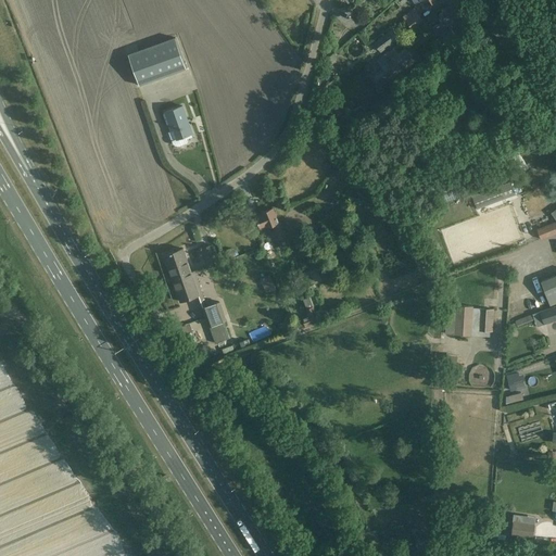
[(395,13),(408,2),(405,0),(399,0),(390,8),(395,13)]
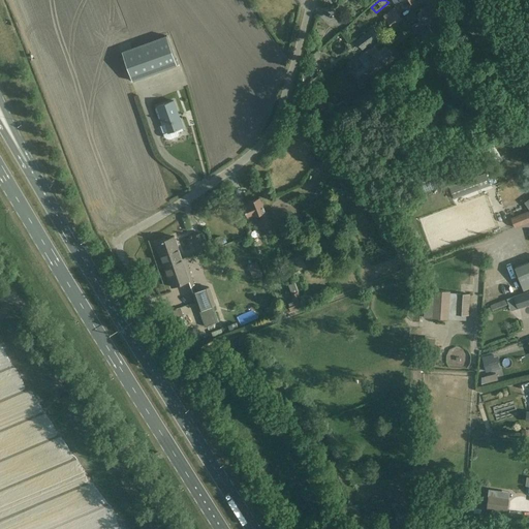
[(416,3),(409,7),(413,13),(421,9),(416,3)]
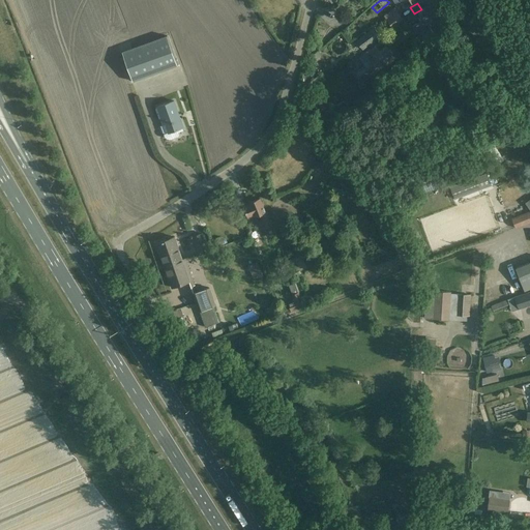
[(323,7),(325,18),(334,16),(332,5),(323,7)]
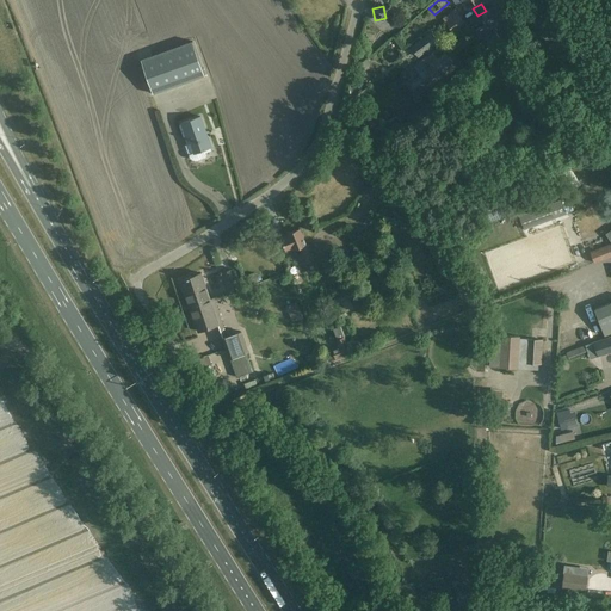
[(452,31),(455,30),(464,23),(460,14),(446,24),(452,31)]
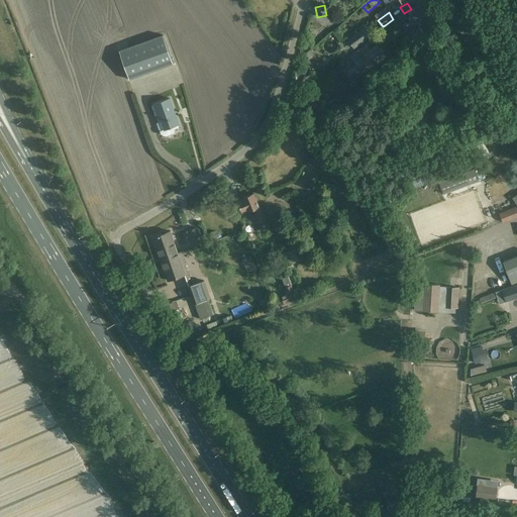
[(354,47),(363,42),(373,34),(367,26),(348,39),(354,47)]
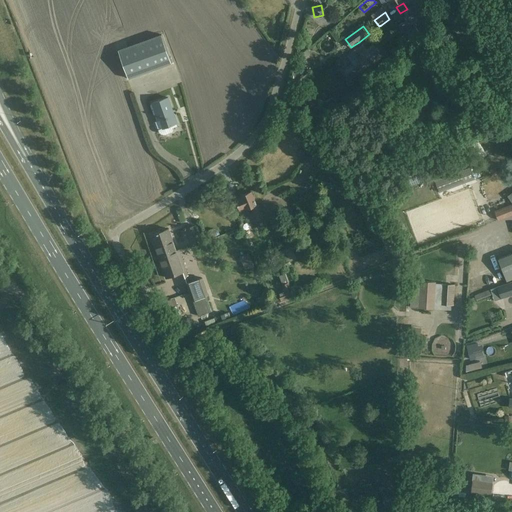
[(403,34),(411,44),(422,36),(414,26),(403,34)]
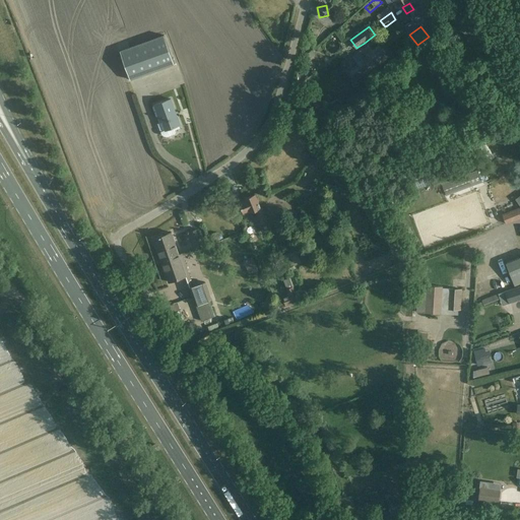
[(175,64),(171,55),(165,36),(120,51),(130,80),(175,64)]
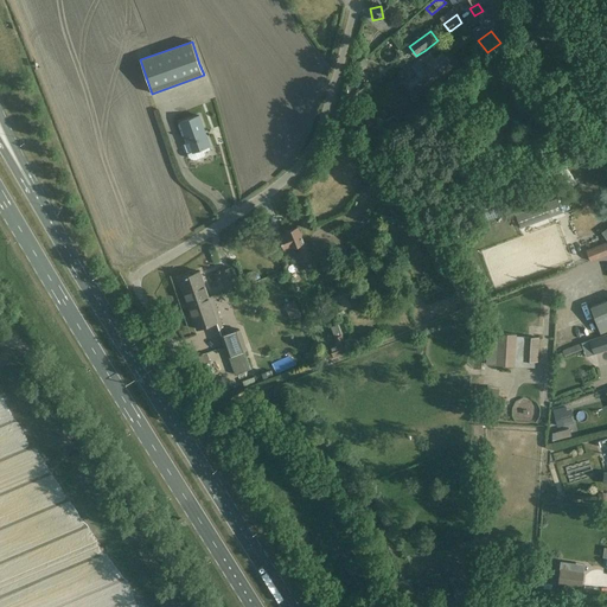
[(427,85),(427,87),(453,66),(442,52),(430,62),(426,56),(411,65),(419,75),(407,83),(415,94),(427,85)]
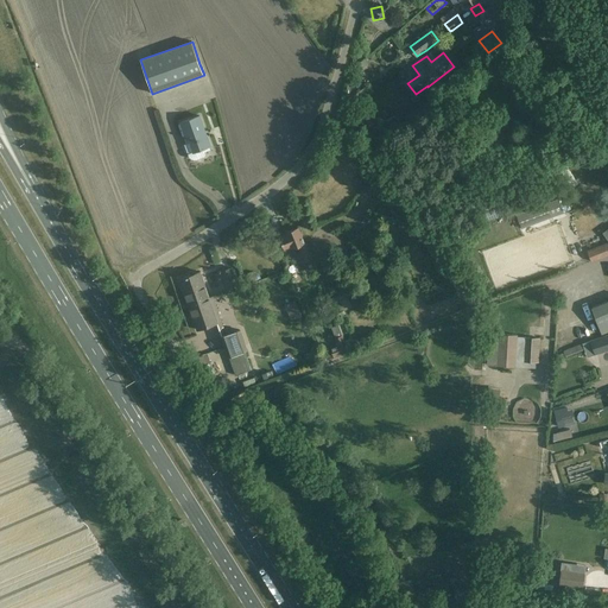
[(210,146),(207,135),(200,115),(181,122),(185,137),(188,137),(192,152),(189,153),(190,157),(191,158),(194,159),(196,159),(206,156),(203,149),(210,146)]
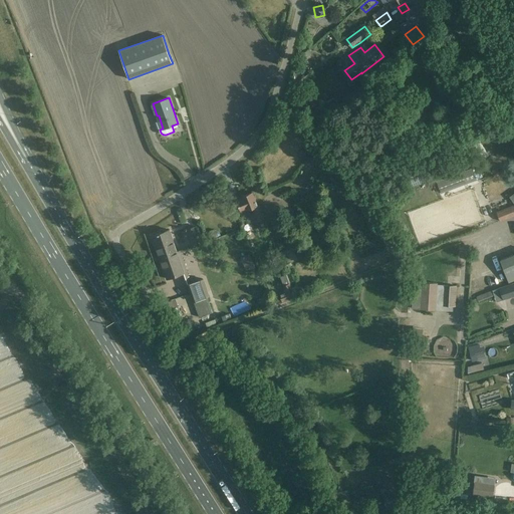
[(417,104),(411,109),(408,105),(403,109),(407,115),(408,114),(415,123),(426,115),(417,104)]
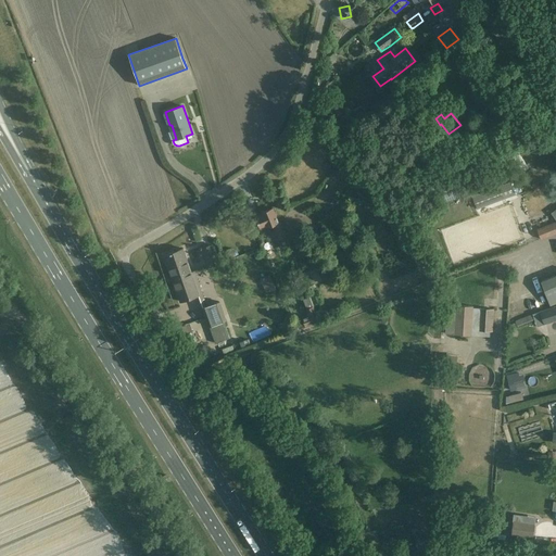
[(468,127),(472,133),(478,128),(474,123),(468,127)]
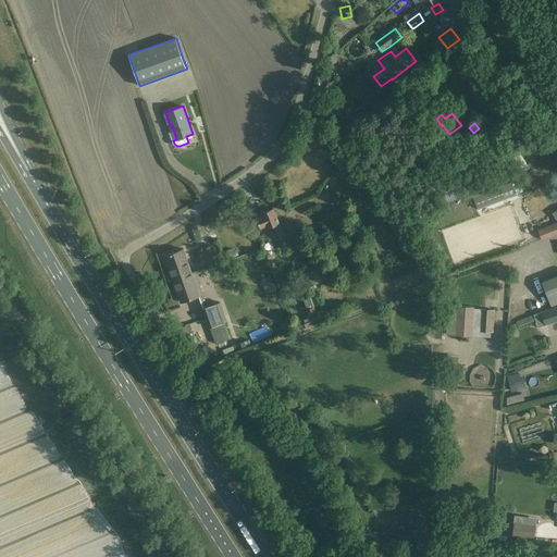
[(516,137),(524,135),(521,125),(512,128),(516,137)]
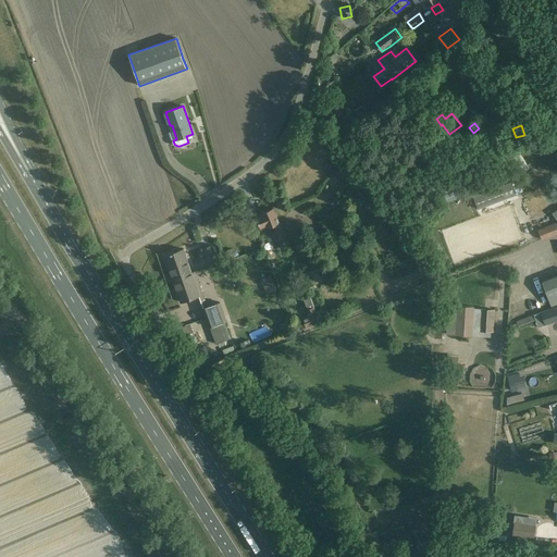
[(510,182),(498,187),(504,201),(516,197),(510,182)]
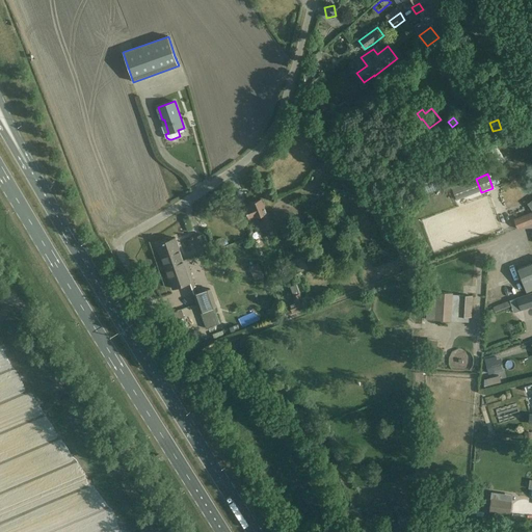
[(460,184),(451,187),(456,201),(466,197),(460,184)]
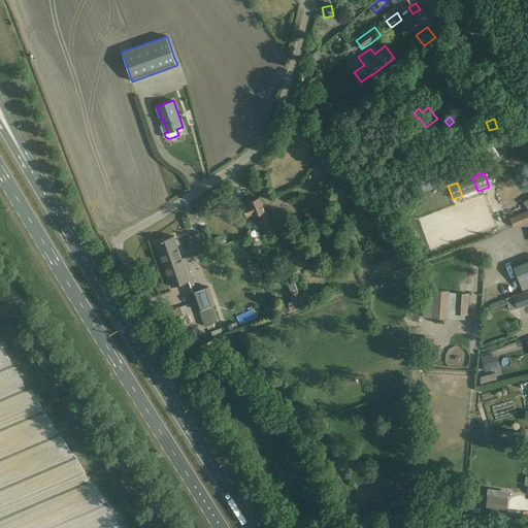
[(242,205),(246,215),(248,218),(252,216),(253,217),(259,215),(265,228),(272,225),(266,211),(265,211),(259,197),(246,202),(248,203),(242,205)]
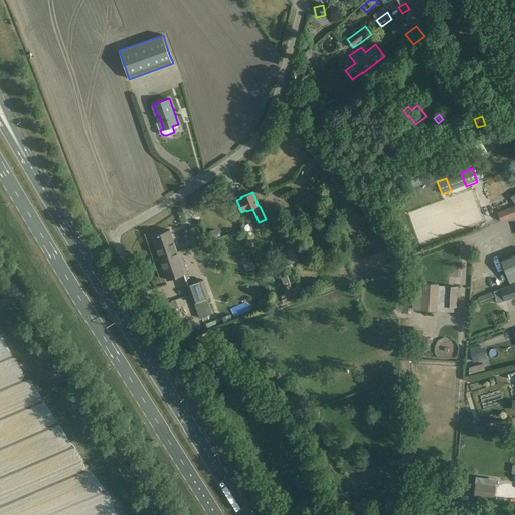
[(514,206),(498,213),(501,220),(501,221),(514,215),(514,206)]
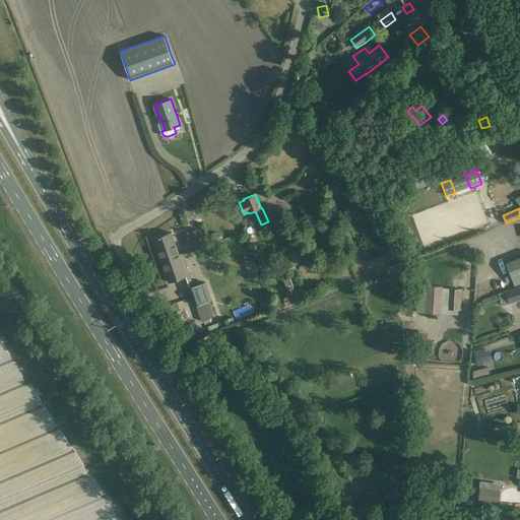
[(244,219),(236,223),(238,230),(247,226),(244,219)]
